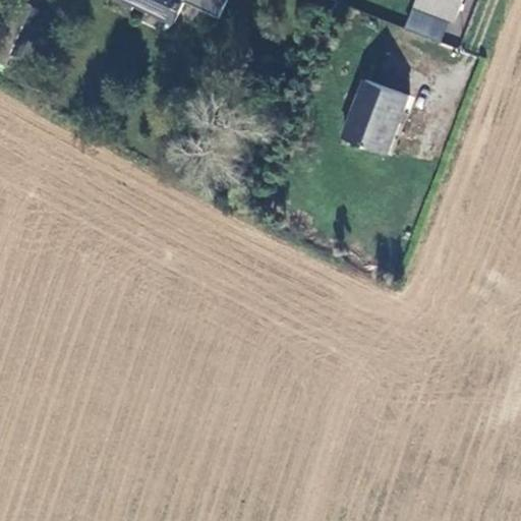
[(135,0),(173,18),(181,0),(111,0),(110,3),(127,12),(133,0),(135,0)]
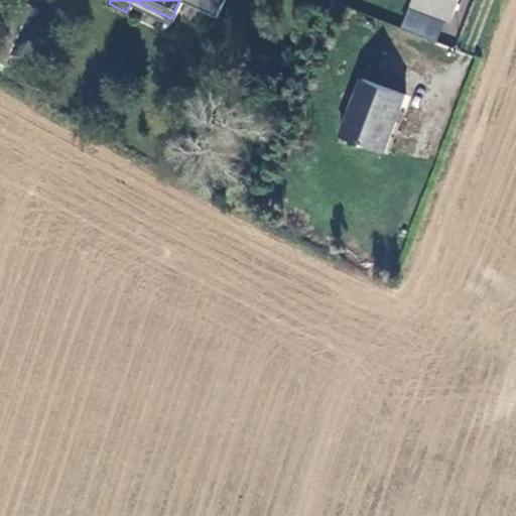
[(421,35),(429,13),(444,18),(448,20),(456,0),(411,0),(401,27),(421,35)]
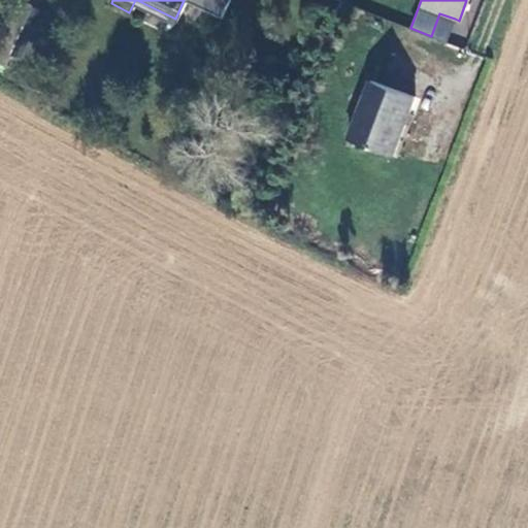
[(439,13),(431,36),(446,41),(455,19),(439,13)]
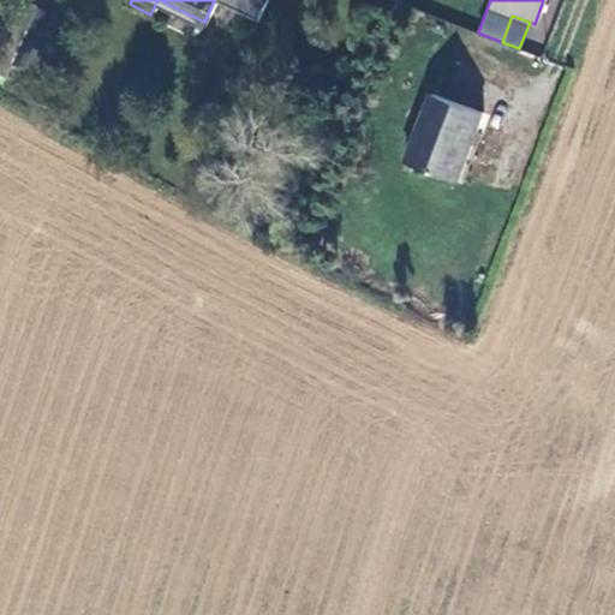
[(485,114),(430,91),(406,159),(457,180),(485,114)]
